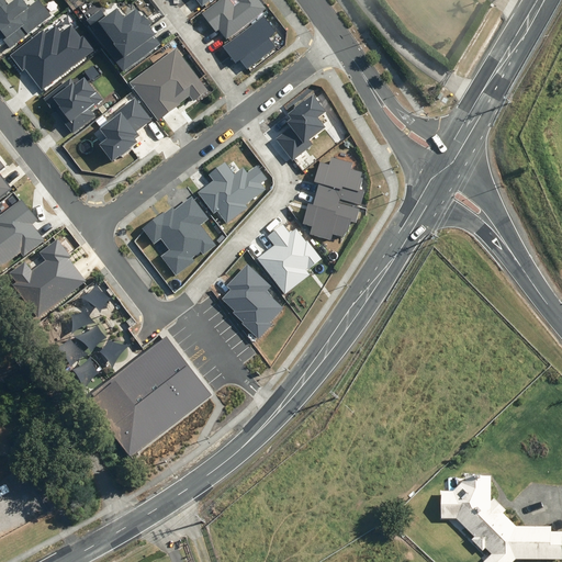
[(0,0),(0,34),(10,47),(52,15),(38,0),(37,0),(29,8),(22,0),(14,0),(9,4),(4,0),(0,0)]
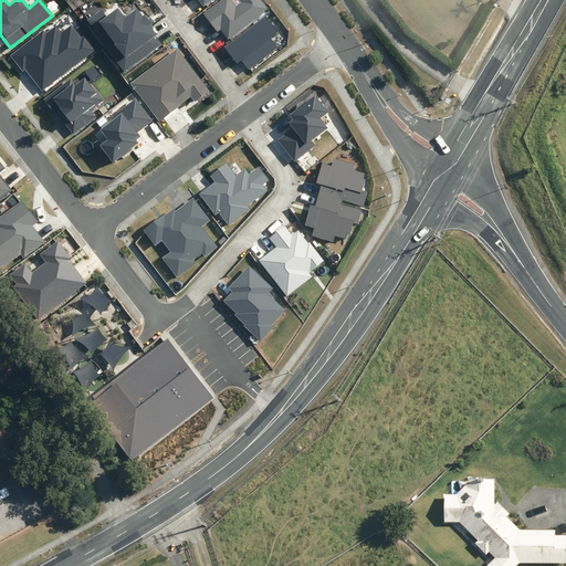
[(228,40),(269,9),(261,0),(239,0),(241,2),(237,6),(231,0),(222,0),(203,14),(218,32),(221,30),(228,40)]
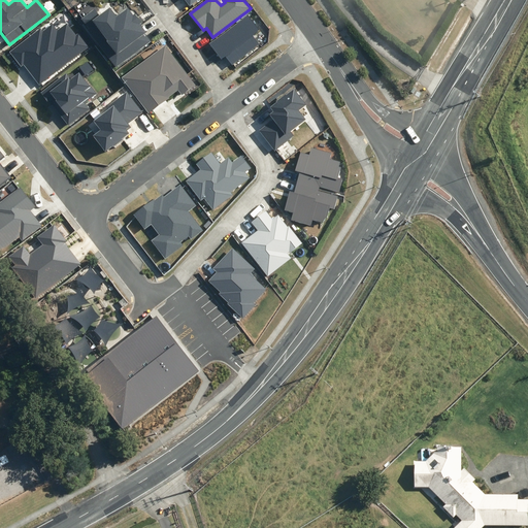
[(117,66),(150,40),(144,33),(145,32),(139,24),(142,23),(135,13),(134,14),(128,7),(117,15),(110,7),(100,15),(95,8),(80,19),(117,66)]
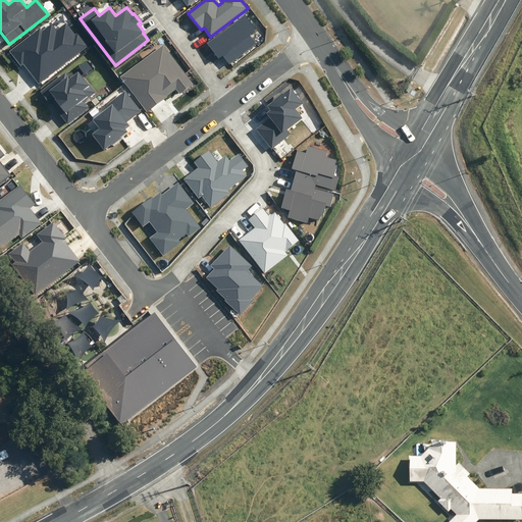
[(258,31),(245,14),(207,43),(219,59),(223,55),(229,63),(256,43),(251,36),(258,31)]
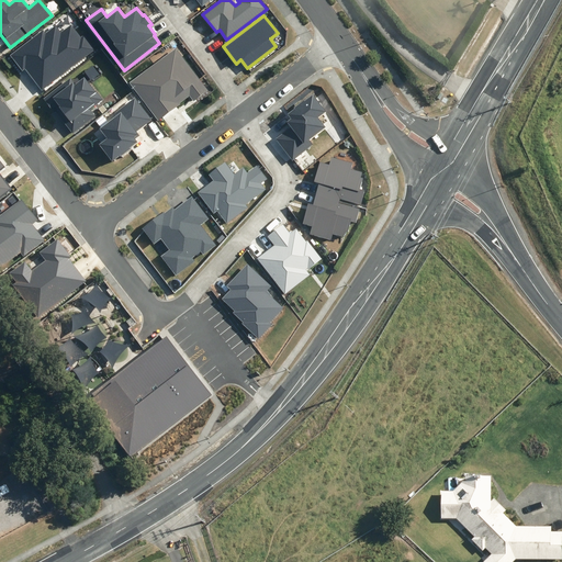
[(45,34),(43,31),(11,55),(23,71),(25,69),(42,91),(94,51),(82,35),(81,36),(71,24),(60,32),(56,25),(45,34)]
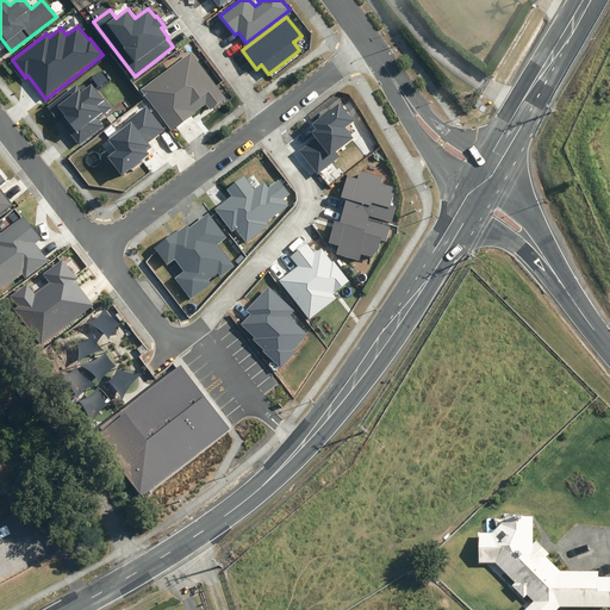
[(226,99),(192,51),(139,89),(172,132),(195,113),(206,105),(210,111),(226,99)]
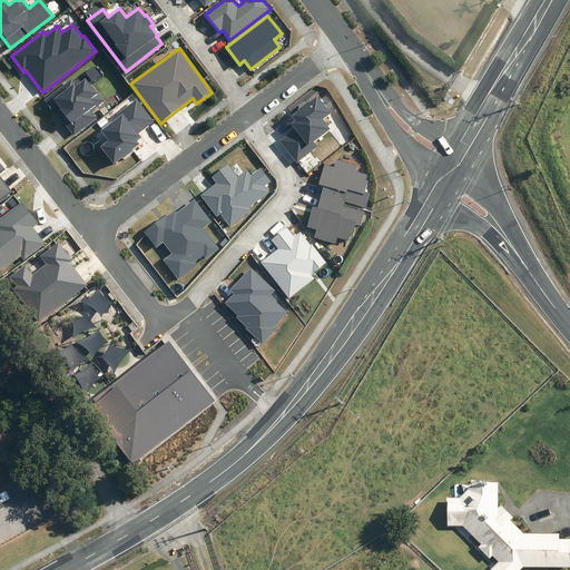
[(81,81),(79,78),(74,81),(71,79),(43,100),(53,114),(57,111),(74,134),(95,117),(90,111),(104,100),(98,94),(97,94),(86,78),(81,81)]
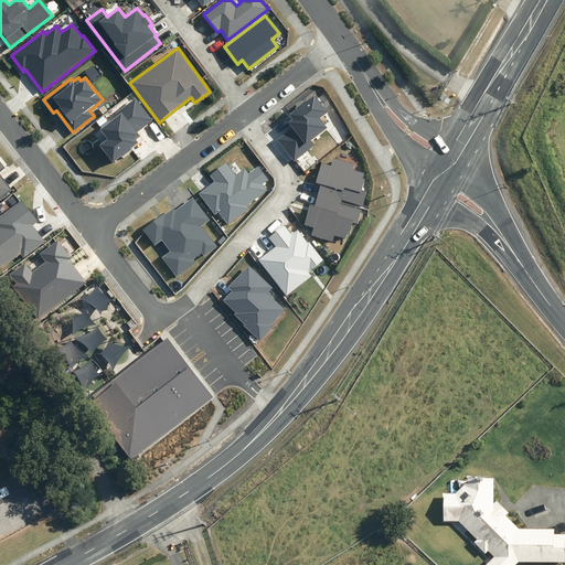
[(328,112),(315,95),(307,100),(296,108),(296,109),(289,115),(292,119),(289,123),(294,128),(278,140),(294,161),(315,146),(311,140),(327,128),(319,118),(328,112)]
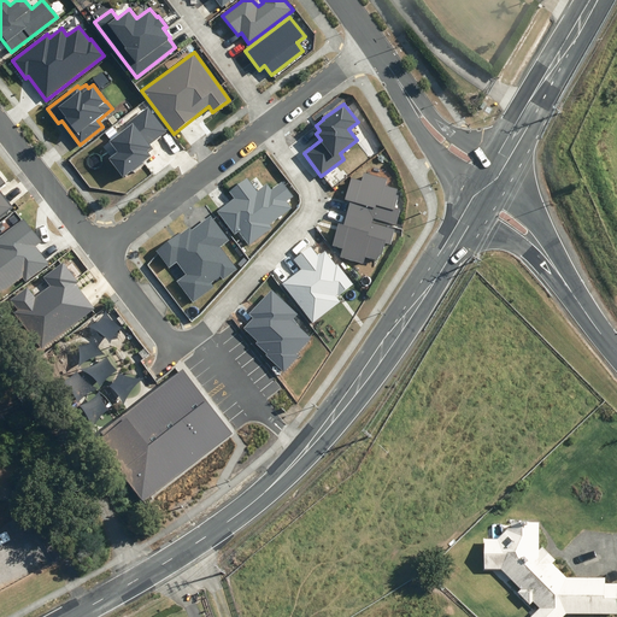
[(166,131),(148,107),(125,124),(128,128),(110,141),(118,153),(110,159),(123,177),(133,170),(134,171),(145,163),(144,162),(151,156),(148,152),(153,150),(150,145),(166,131)]
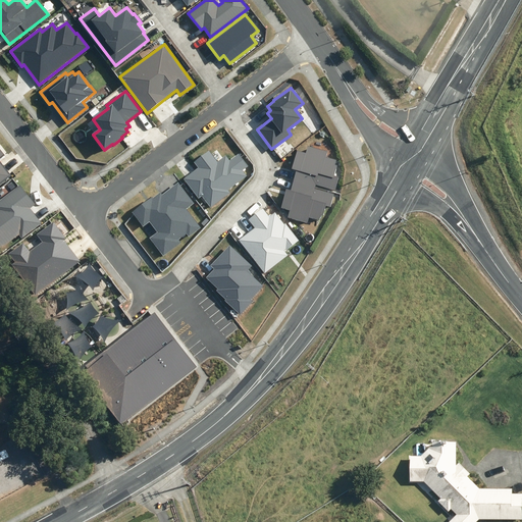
[(326,157),(327,151),(308,146),(306,153),(298,151),(292,169),(297,170),(294,180),(315,187),(316,185),(335,190),(338,177),(334,175),(336,166),(334,165),(336,160),(326,157)]
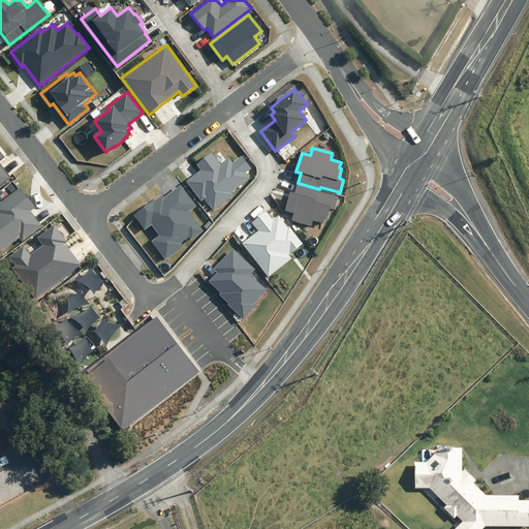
[(0,185),(10,178),(0,163),(0,160),(4,157),(0,151),(0,185)]
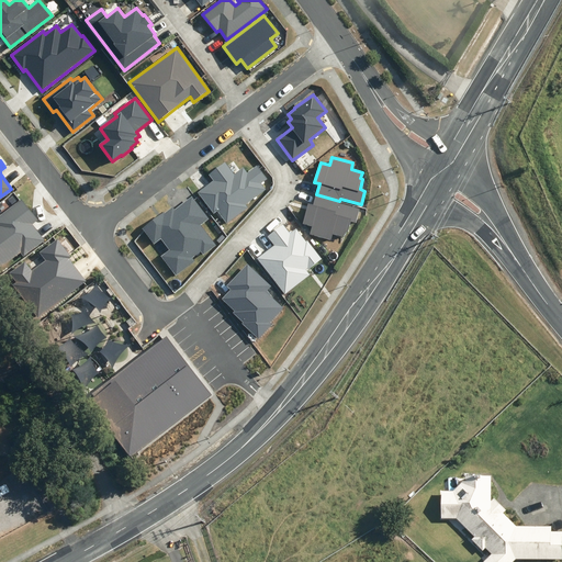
[(267,179),(257,166),(247,173),(243,167),(234,173),(225,161),(208,175),(213,181),(197,193),(214,215),(217,212),(226,224),(248,208),(245,204),(266,190),(260,183),(267,179)]
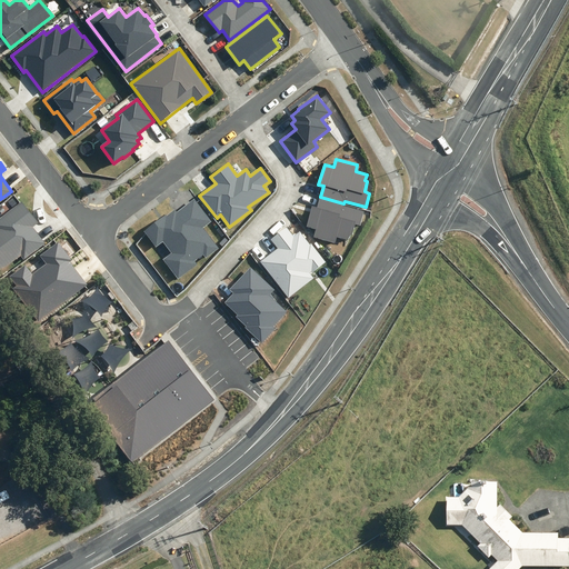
[(315,237),(335,243),(337,237),(348,240),(349,235),(352,235),(355,225),(360,226),(365,211),(343,206),(343,203),(320,197),(317,208),(312,207),(307,227),(317,229),(315,237)]
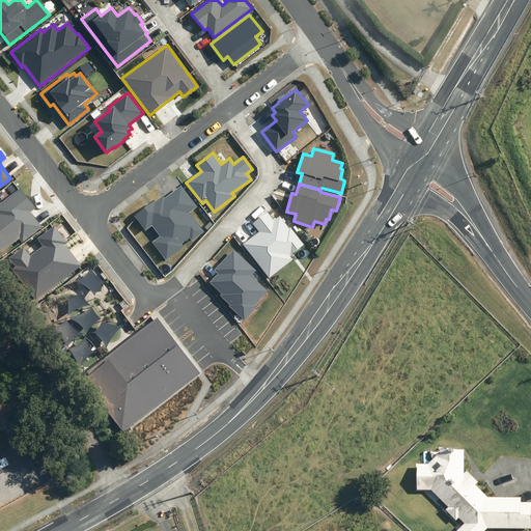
[(23,242),(43,226),(32,213),(37,208),(22,187),(0,202),(0,252),(20,238),(23,242)]
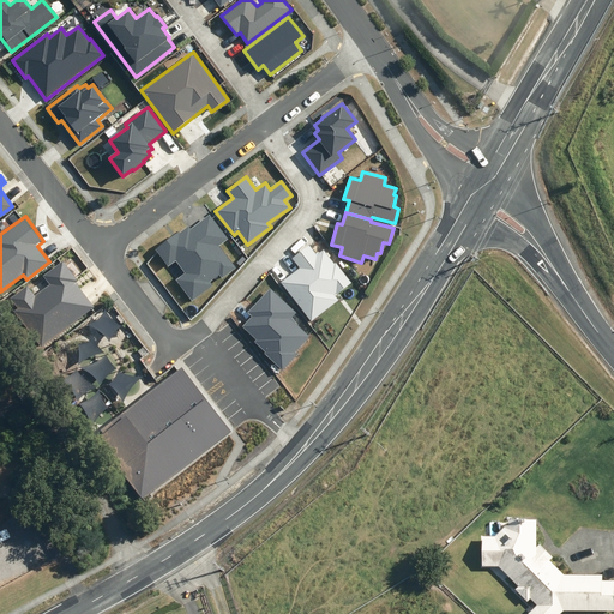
[(222,280),(236,269),(220,246),(227,240),(210,216),(191,229),(188,227),(180,233),(179,232),(156,250),(168,266),(176,260),(186,274),(176,281),(192,301),(214,286),(211,282),(220,276),(222,280)]
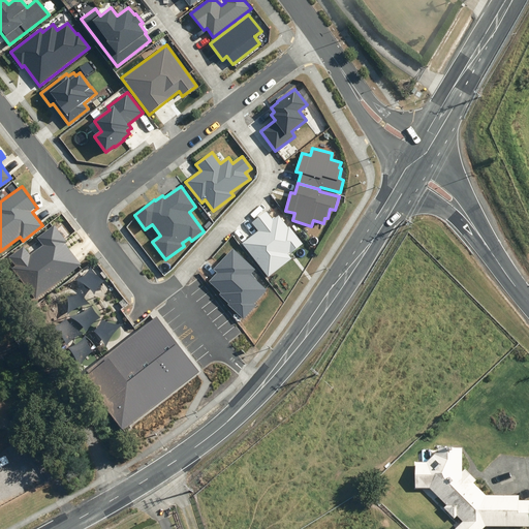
[(269,276),(291,258),(288,254),(290,252),(290,253),(303,244),(289,226),(288,227),(279,215),(273,220),(267,212),(252,222),(258,231),(243,243),(269,276)]
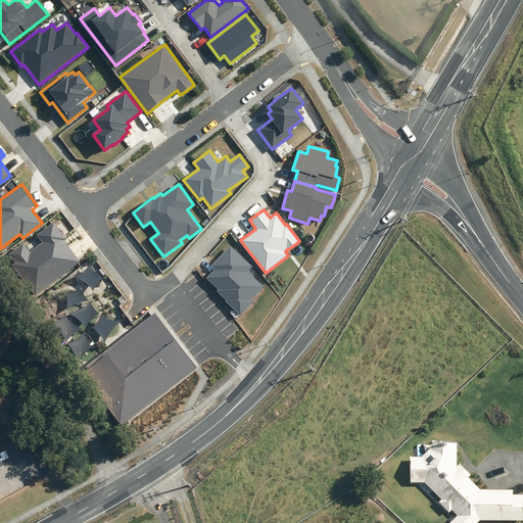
[(35,296),(80,262),(63,241),(66,239),(53,222),(37,234),(44,243),(30,253),(22,243),(8,254),(15,263),(11,266),(35,296)]
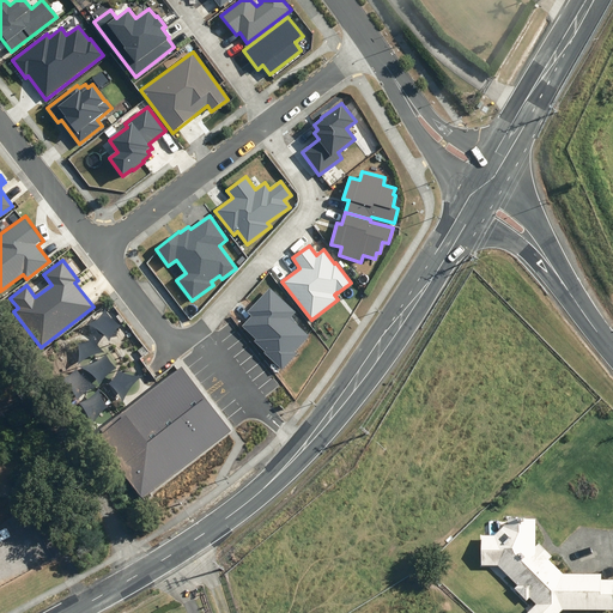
[(296,313),(271,289),(247,311),(252,316),(242,326),(256,339),(254,341),(266,352),(263,353),(281,370),(297,354),(295,352),(309,335),(291,319),(296,313)]
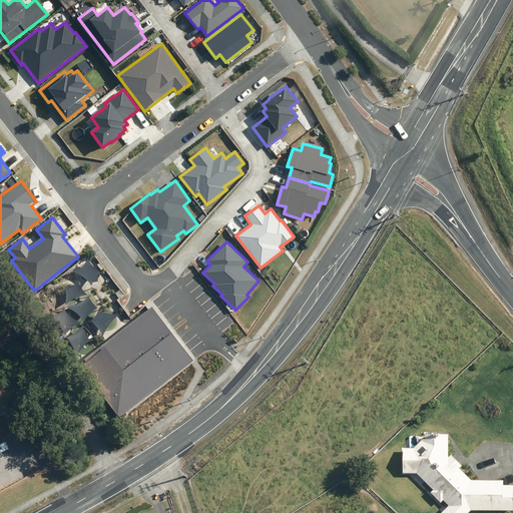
[(83,359),(124,413),(195,359),(154,305),(83,359)]
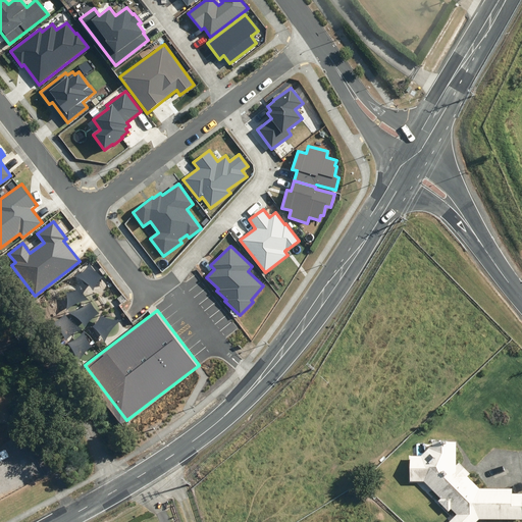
[(412,456),(411,481),(425,481),(441,499),(438,501),(449,512),(451,509),(457,515),(449,521),(477,521),(481,519),(521,519),(521,493),(512,493),(512,489),(479,488),(468,476),(470,474),(459,462),(456,465),(456,442),(432,442),(432,448),(430,448),(421,456),(412,456)]
